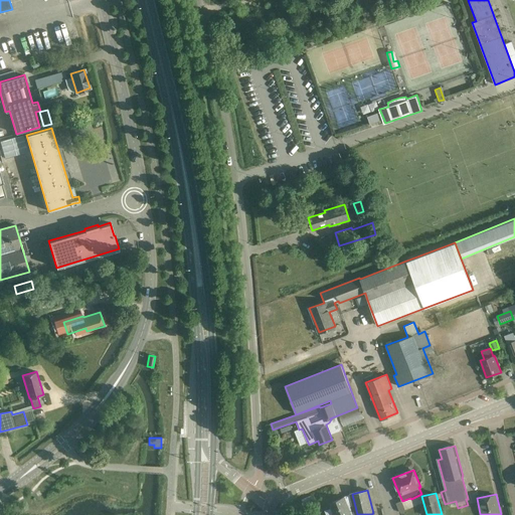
[(351,514),(344,497),(331,503),(333,508),(326,511),(328,514),(351,514)]
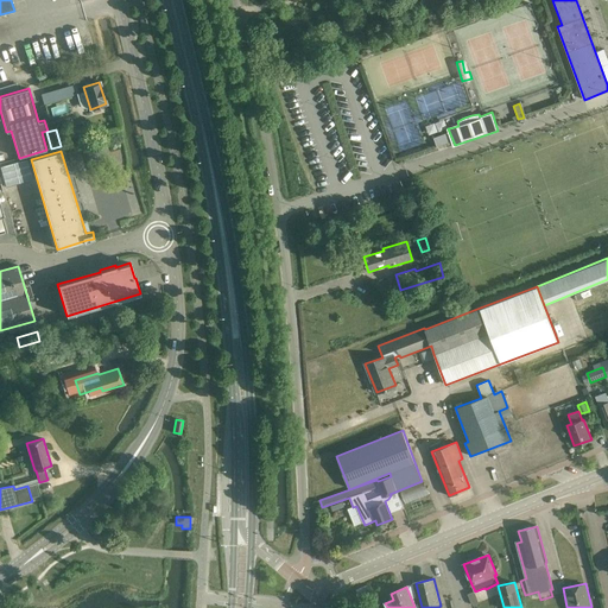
[(467,594),(470,601),(474,606),(479,603),(474,591),(467,594)]
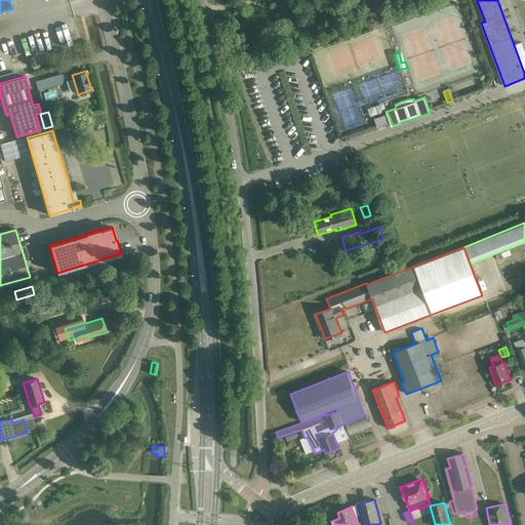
[(474,518),(475,524),(483,524),(482,516),(474,518)]
